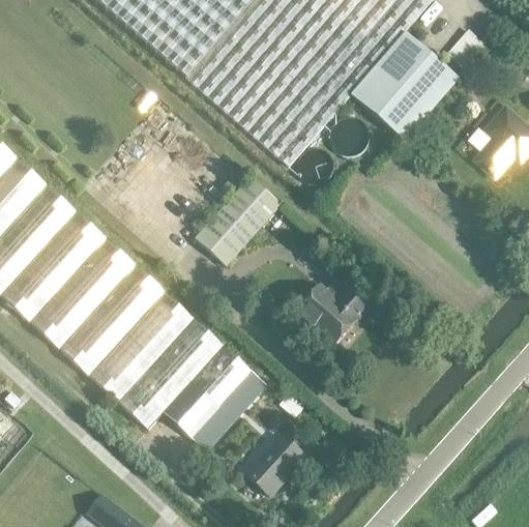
[(405,33),(433,0),(96,0),(288,167),(350,95),(404,142),(459,80),(405,33)]
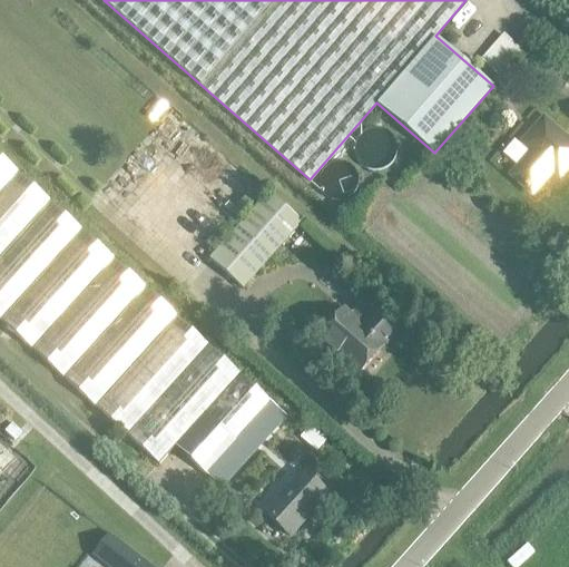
[(500,70),(525,46),(507,29),(482,54),(500,70)]
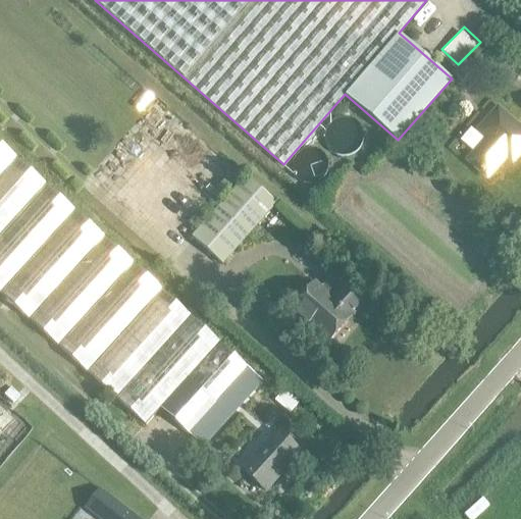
[(520,128),(498,108),(478,130),(487,138),(468,159),(486,175),(506,154),(512,159),(520,148),(520,128)]
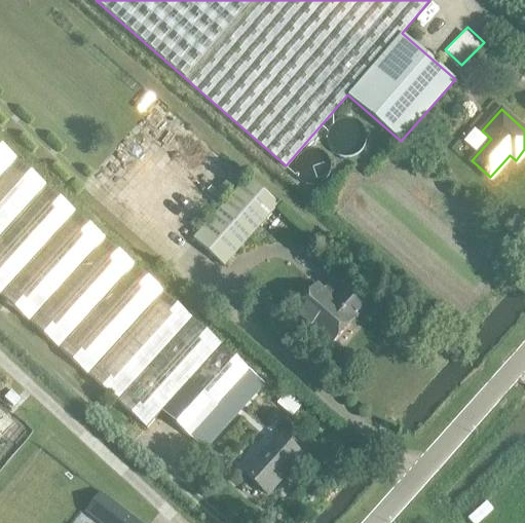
[(0,292),(148,426),(164,408),(193,435),(215,412),(228,423),(240,410),(242,412),(268,383),(0,140),(0,292)]
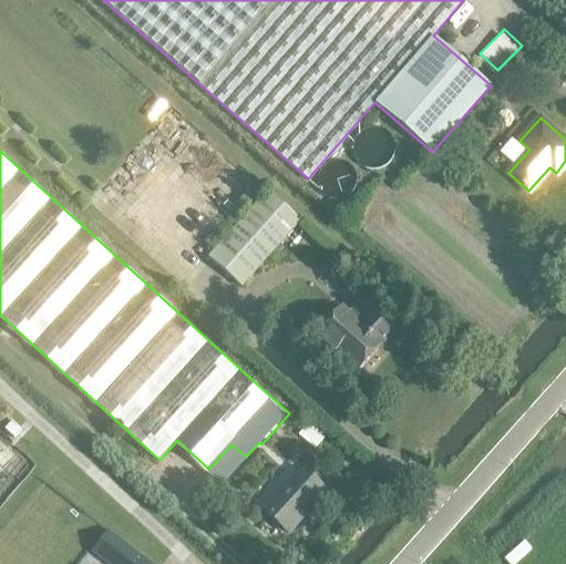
[(244,285),(302,219),(269,188),(209,255),(244,285)]
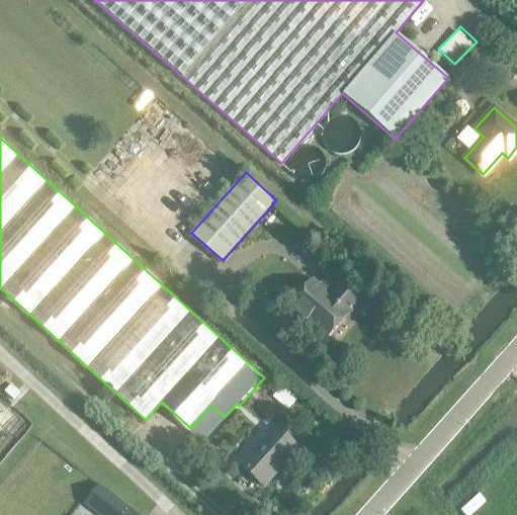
[(314,279),(291,305),(326,336),(359,298),(341,282),(331,272),(320,284),(314,279)]
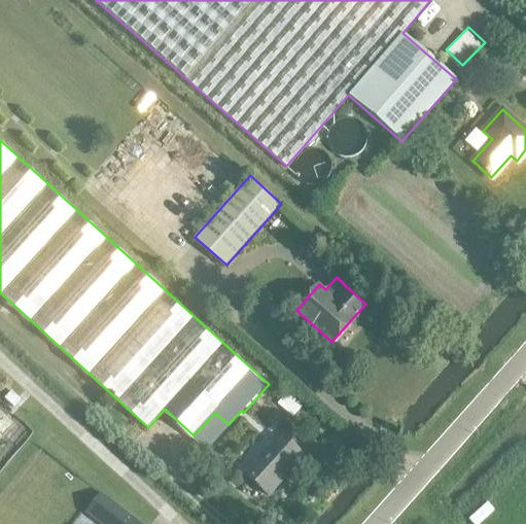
[(267,496),(303,458),(278,434),(242,474),(267,496)]
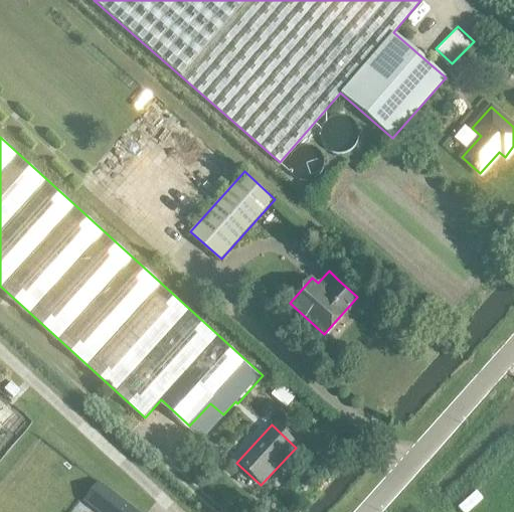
[(139,511),(100,482),(87,499),(104,511),(139,511)]
